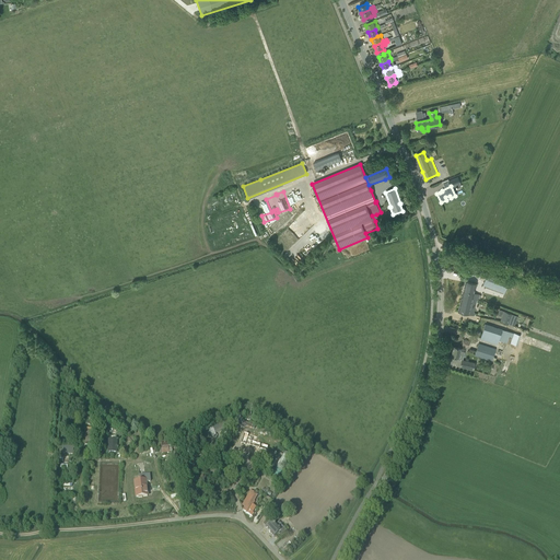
[(510,280),(488,272),(483,286),(504,293),(510,280)]
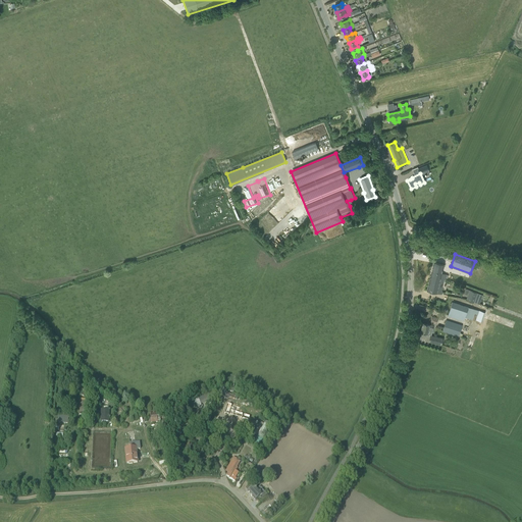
[(433,262),(430,275),(440,277),(440,278),(446,279),(447,274),(441,273),(444,265),(433,262)]
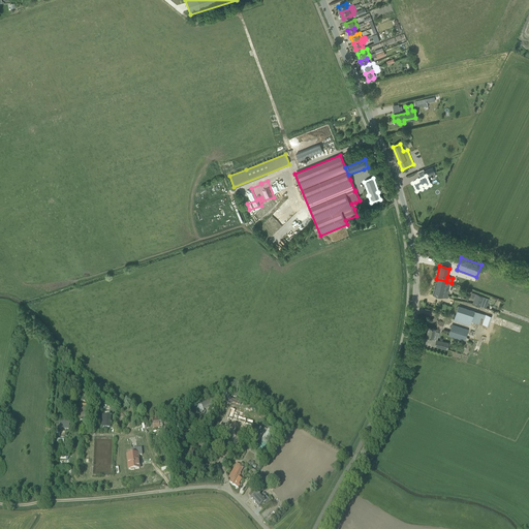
[(452,283),(446,282),(446,281),(436,279),(433,294),(447,299),(448,296),(447,296),(450,283),(452,283)]
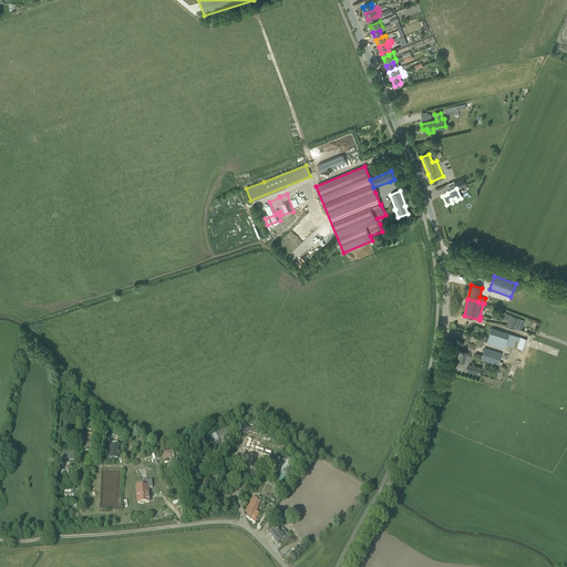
[(521,330),(524,320),(511,315),(506,326),(521,330)]
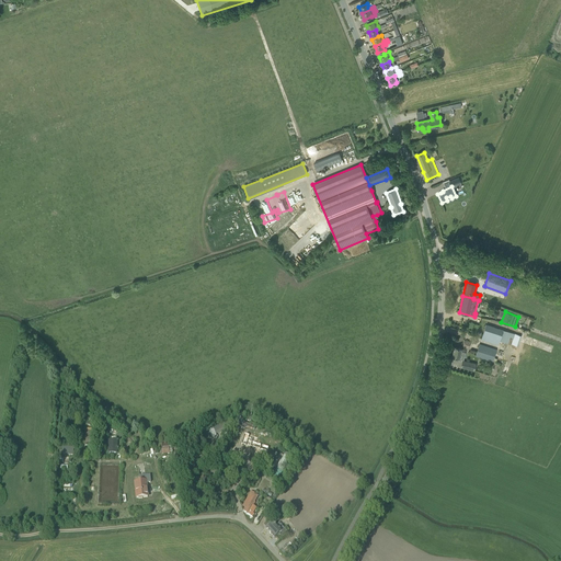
[(487,324),(481,340),(497,345),(499,343),(500,341),(507,344),(510,338),(513,339),(512,344),(518,346),(522,336),(487,324)]
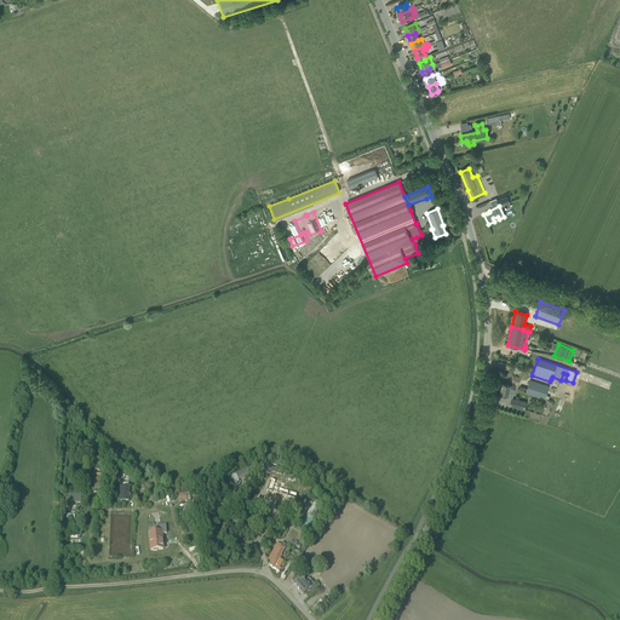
[(526,394),(545,400),(549,386),(529,380),(526,394)]
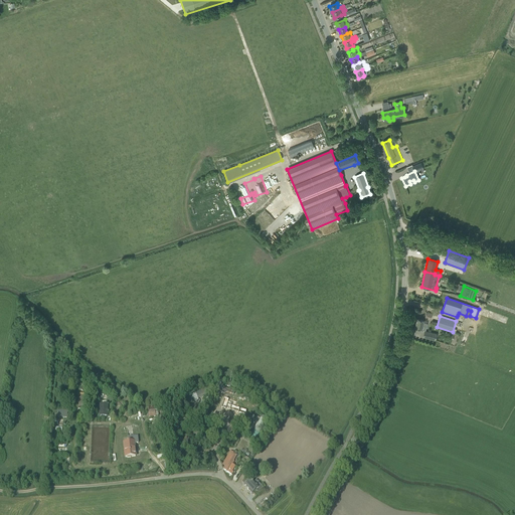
[(425,330),(427,321),(423,320),(416,319),(414,328),(420,329),(420,330),(423,331),(423,330),(425,330)]
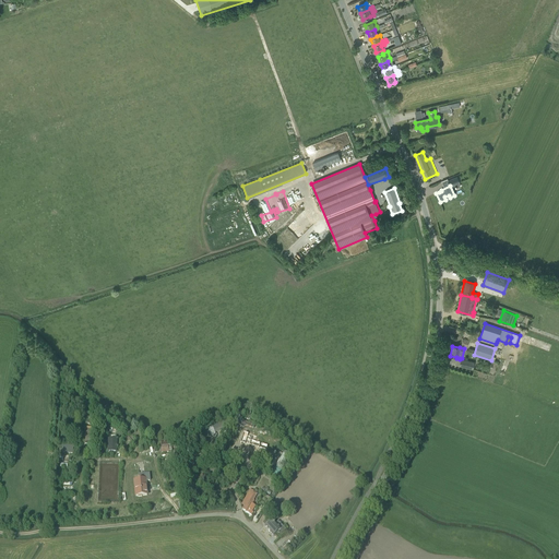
[(459,366),(473,369),(474,363),(461,359),(459,366)]
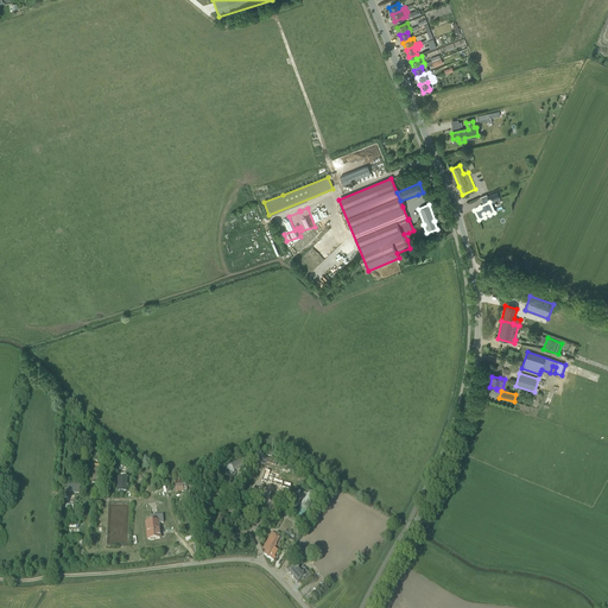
[(246,466),(265,458),(263,454),(263,455),(261,451),(244,458),(246,466)]
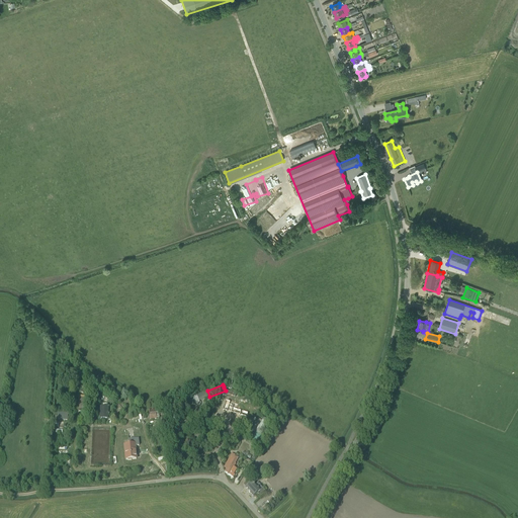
[(248,414),(235,410),(237,404),(226,401),(223,410),(227,411),(231,412),(230,415),(234,416),(235,413),(247,417),(248,414)]
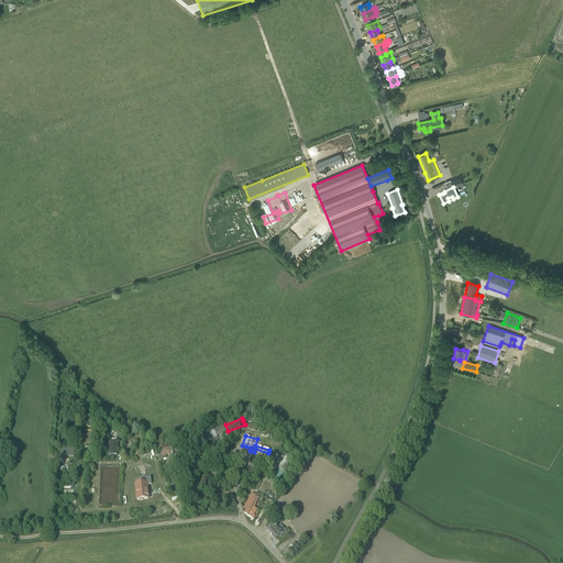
[(118,441),(109,441),(109,454),(117,454),(118,441)]
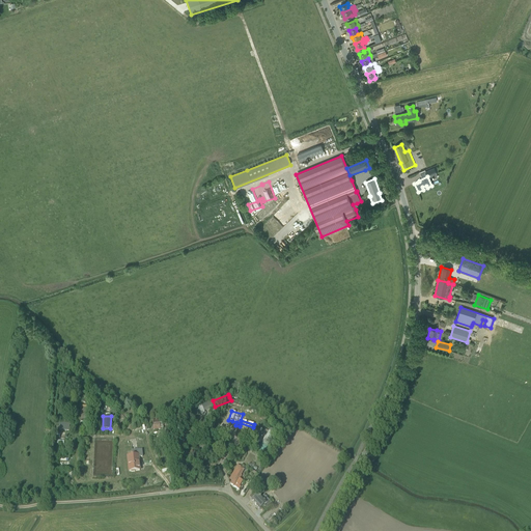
[(152,430),(161,429),(159,418),(151,419),(152,430)]
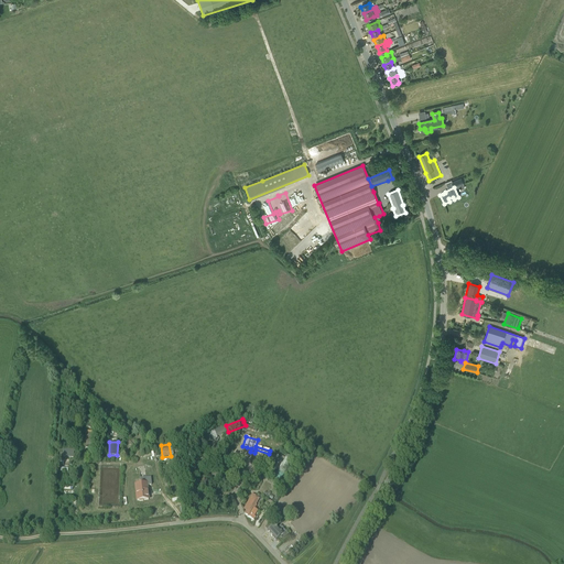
[(74,449),(63,448),(62,457),(73,457),(74,449)]
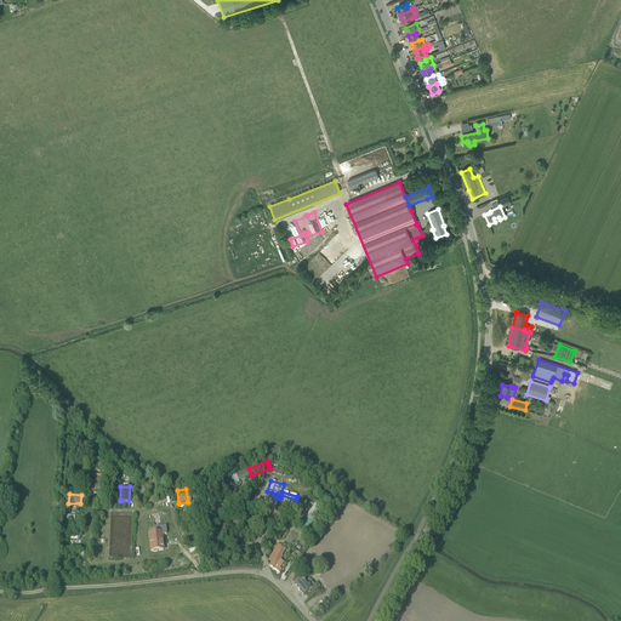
[(313,520),(323,505),(315,501),(307,517),(313,520)]
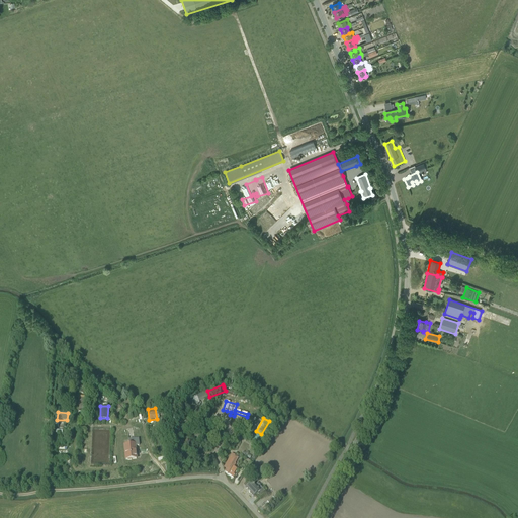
[(128,441),(124,441),(125,454),(126,453),(127,454),(130,454),(130,453),(134,453),(133,442),(137,442),(136,437),(127,437),(128,441)]
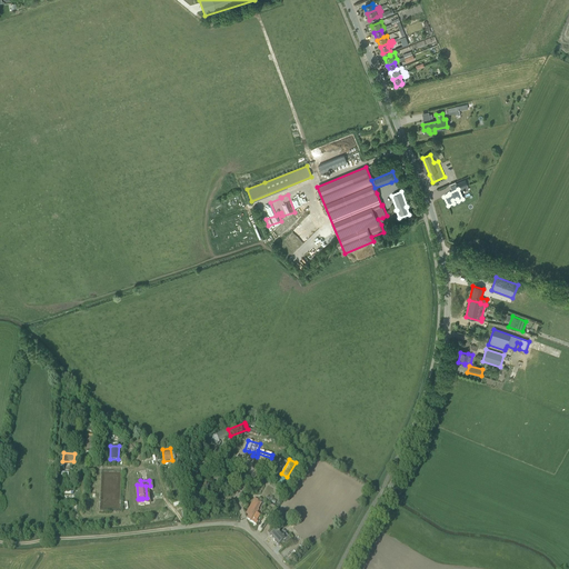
[(256,512),(258,509),(259,506),(258,505),(259,503),(257,502),(258,500),(257,499),(255,502),(255,505),(256,505),(255,507),(251,505),(249,509),(251,510),(247,518),(250,521),(256,525),(257,522),(256,521),(259,516),(256,512)]
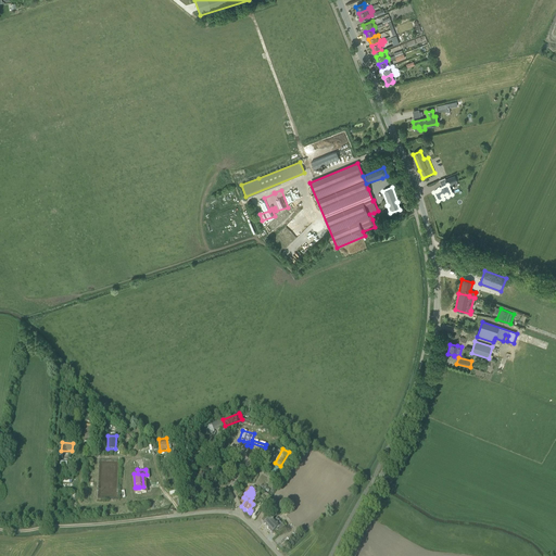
[(272,498),(265,507),(270,512),(277,503),(272,498)]
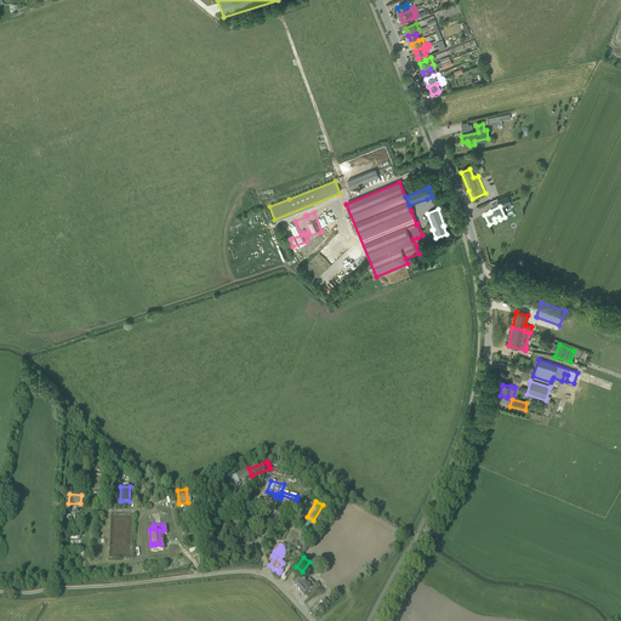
[(312,587),(302,577),(294,585),(303,596),(308,591),(312,587)]
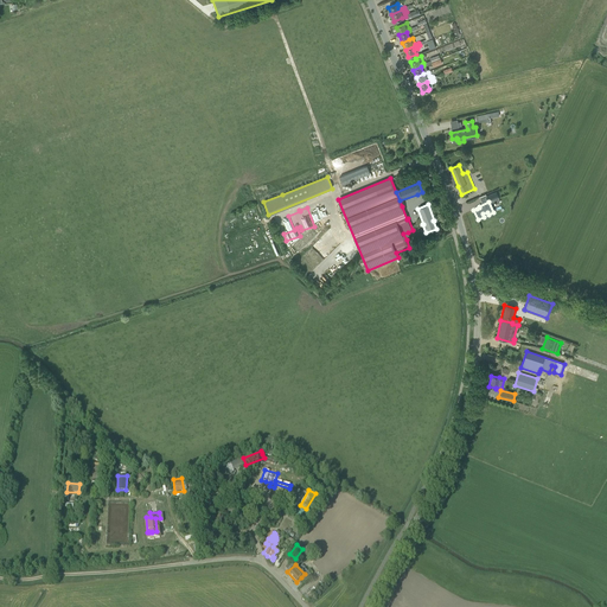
[(308,600),(313,594),(308,589),(304,595),(308,600)]
